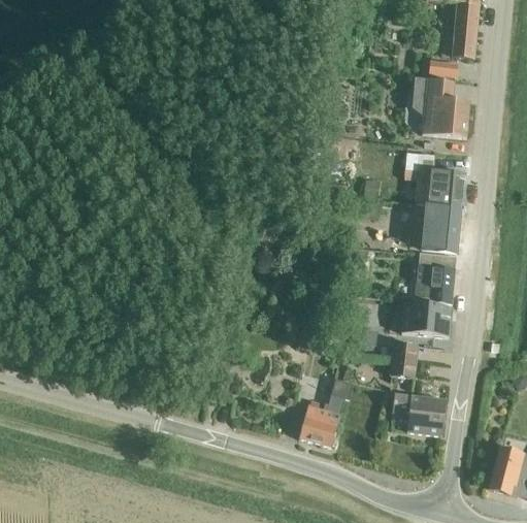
[(458,4),(453,57),(475,59),(481,6),(460,4),(458,4)]
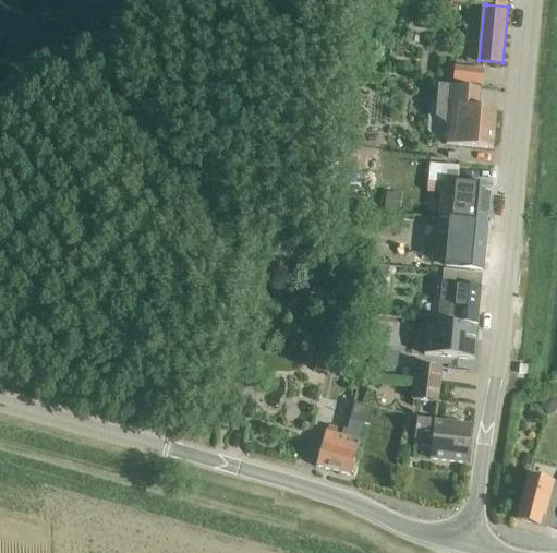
[(457,65),(456,80),(483,83),(485,69),(457,65)]
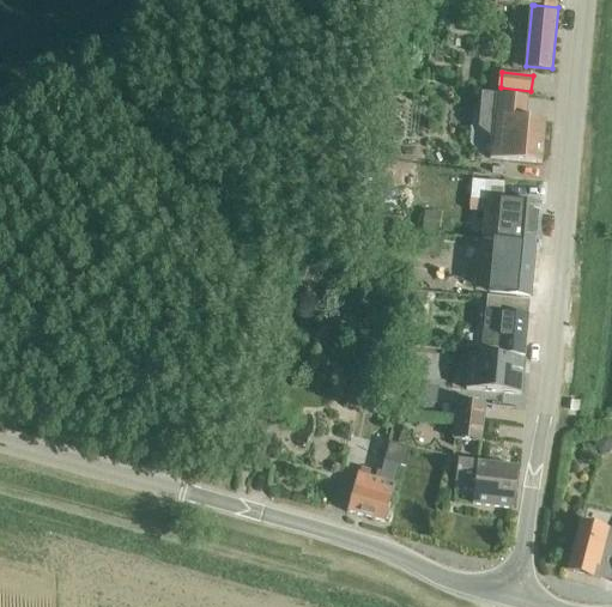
[(490,155),(543,159),(543,155),(546,149),(544,141),(547,117),(523,116),(526,96),(480,91),(479,125),(491,133),(490,155)]
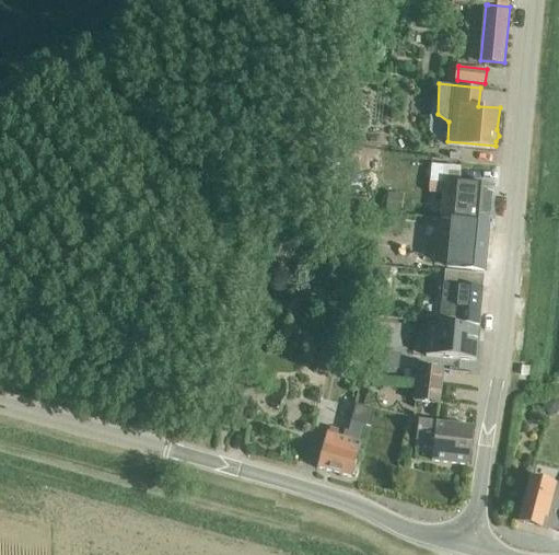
[(455,217),(466,217),(488,219),(491,182),(459,178),(461,163),(433,161),(431,178),(458,181),(455,217)]
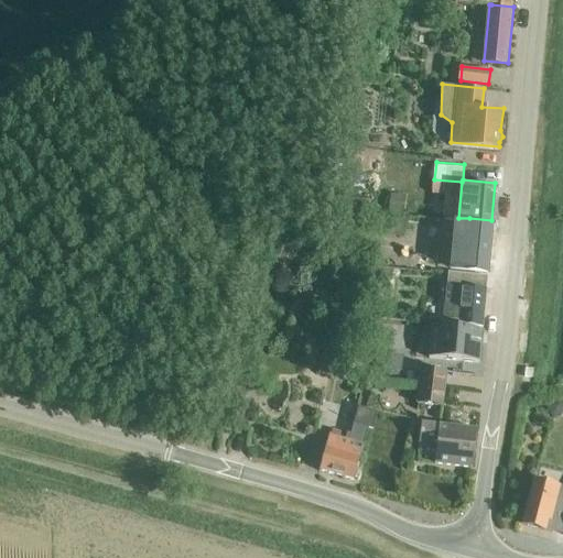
[(491,220),(469,218),(465,264),(487,266),(491,220)]
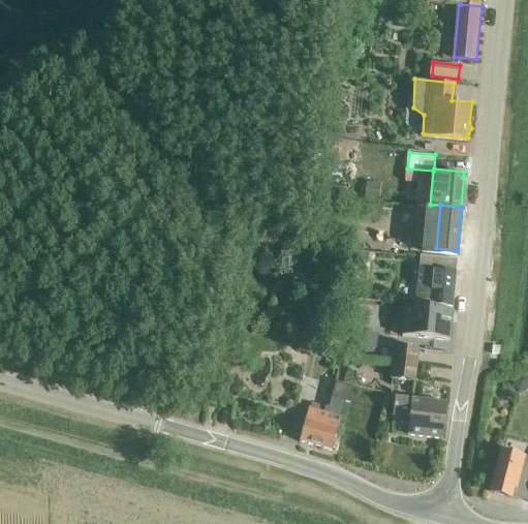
[(420,251),(415,298),(430,300),(451,302),(452,302),(457,255),(455,254),(420,251)]
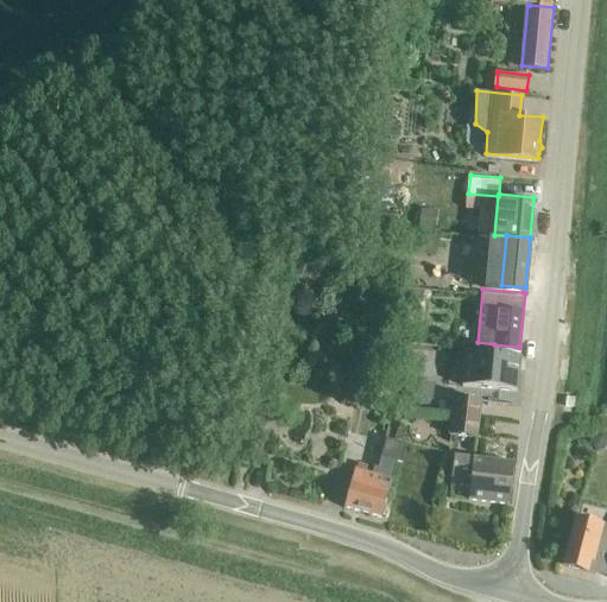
[(335,348),(342,330),(322,322),(315,340),(335,348)]
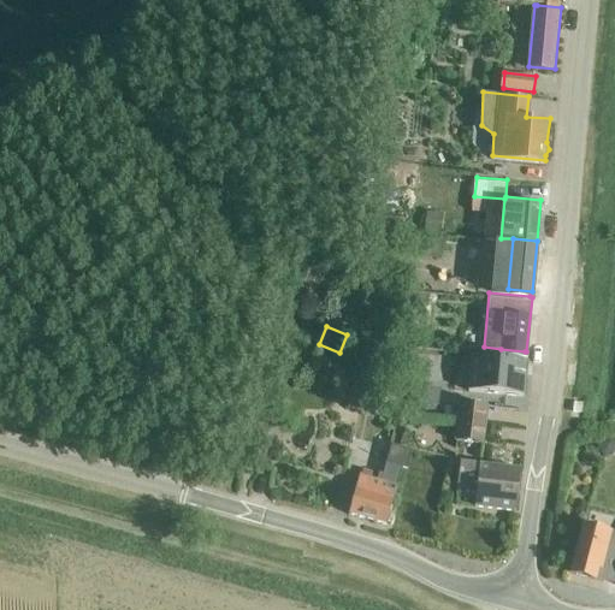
[(522,391),(526,356),(471,350),(468,385),(522,391)]
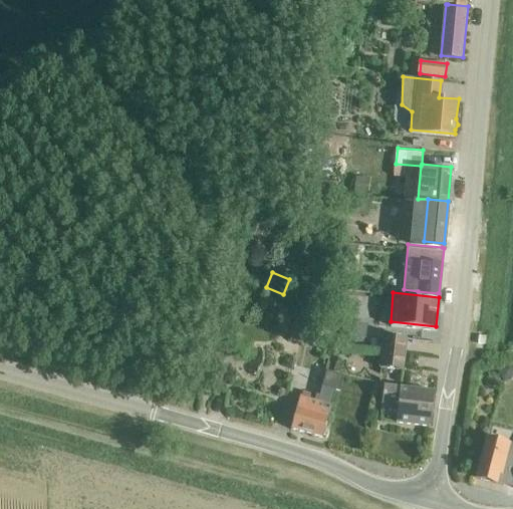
[(292,337),(310,342),(318,312),(300,307),(292,337)]
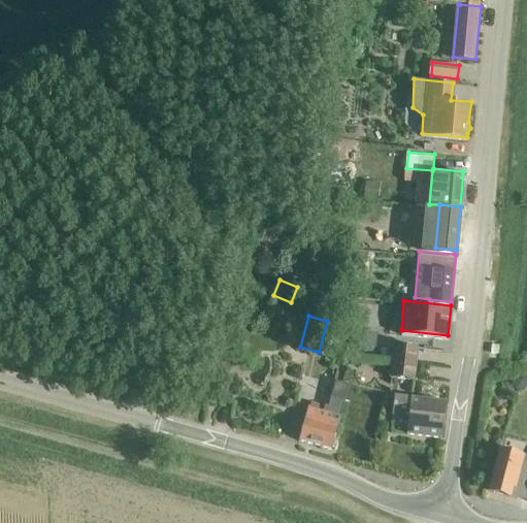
[(352,329),(351,344),(374,346),(376,331),(352,329)]
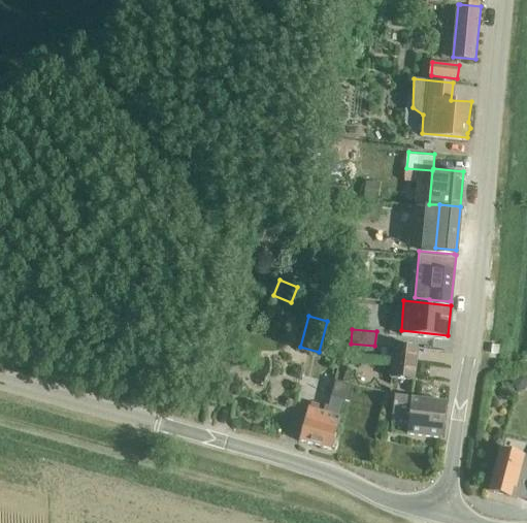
[(395,342),(391,376),(414,378),(418,346),(395,342)]
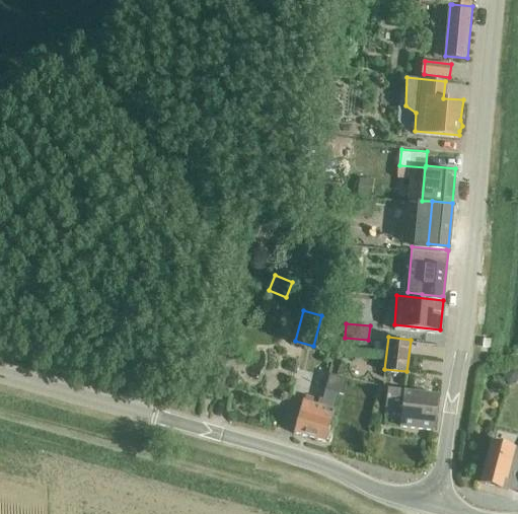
[(303,398),(295,430),(325,439),(338,398),(339,393),(340,390),(325,387),(322,396),(319,395),(318,402),(303,398)]
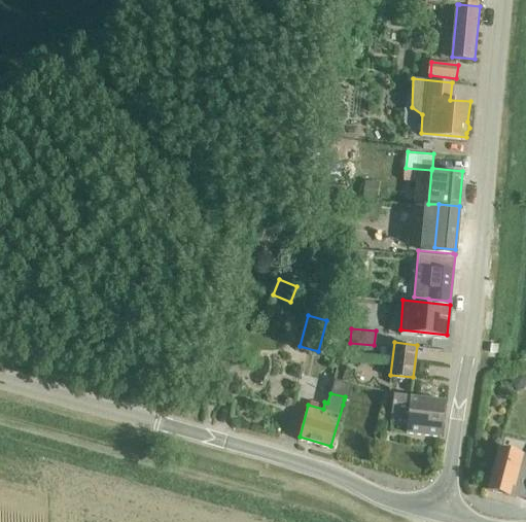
[(392,411),(409,413),(407,430),(442,435),(446,398),(394,393),(392,411)]
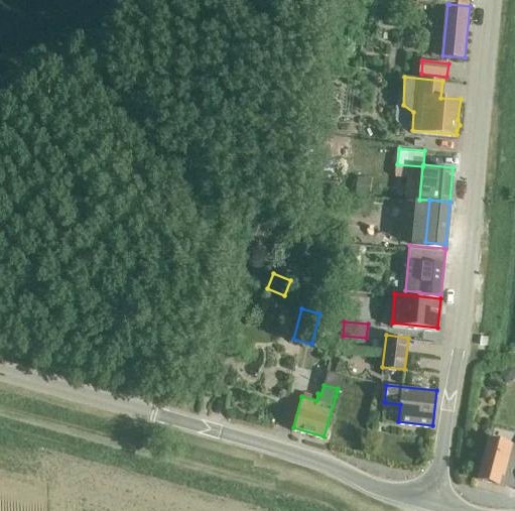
[(507,481),(514,483),(514,444),(488,438),(478,477),(500,483),(506,484),(507,481)]
